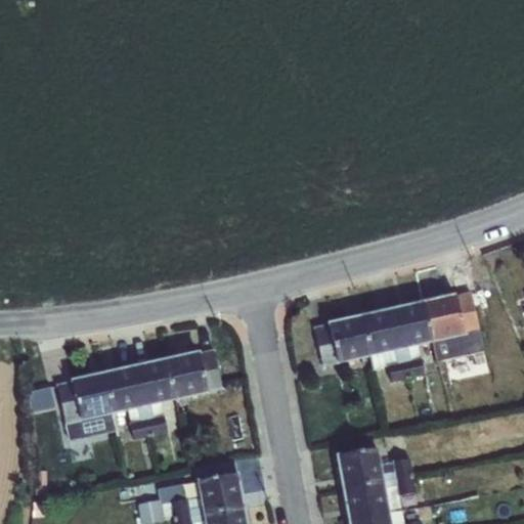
[(456,298),(465,334),(432,341),(438,367),(453,364),(452,359),(492,351),(487,330),(480,332),(471,295),(456,298)]
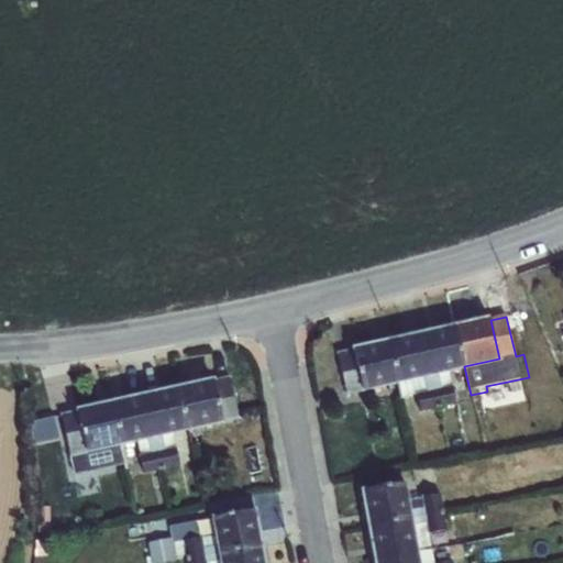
[(455,326),(464,366),(499,359),(490,320),(490,318),(455,326)]
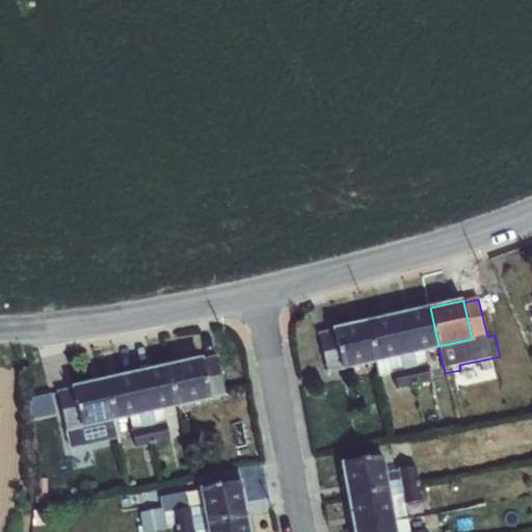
[(398,315),(407,353),(414,352),(439,346),(430,308),(398,315)]
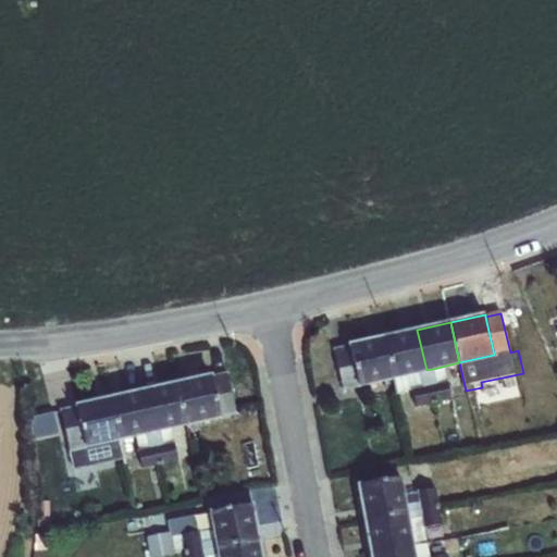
[(384,337),(393,378),(408,374),(425,370),(426,370),(417,330),(384,337)]
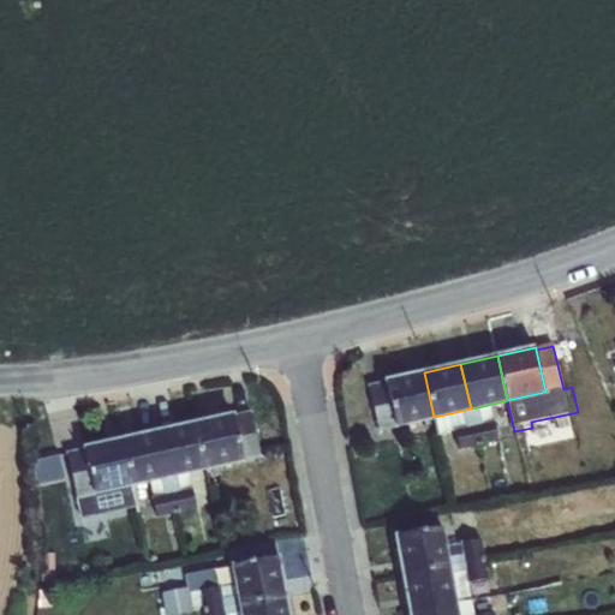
[(424,372),(384,381),(394,425),(434,417),(424,372)]
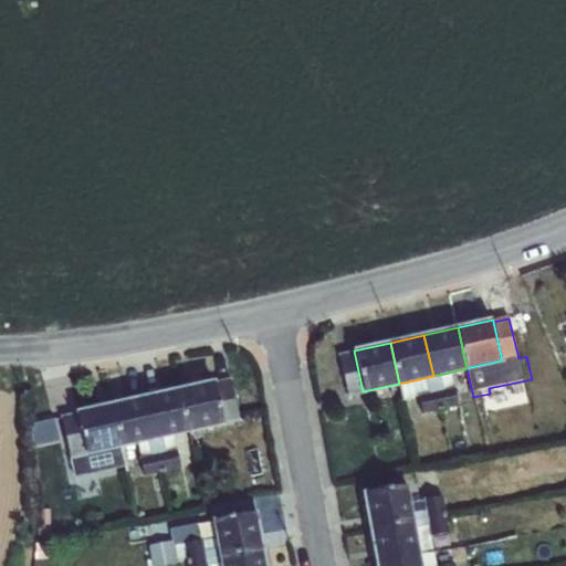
[(348,396),(363,391),(354,350),(338,355),(348,396)]
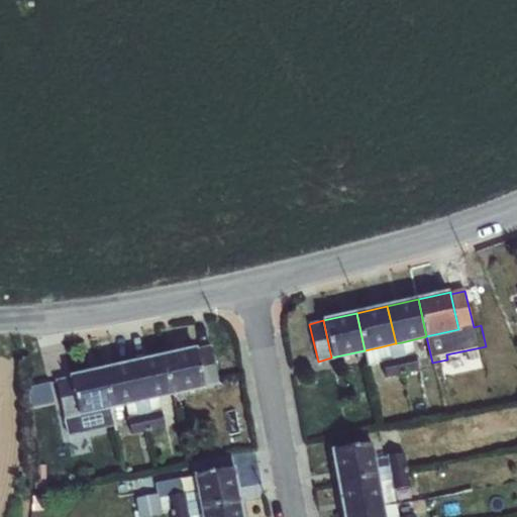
[(396,343),(395,343),(403,374),(419,371),(415,353),(405,356),(402,342),(396,343)]
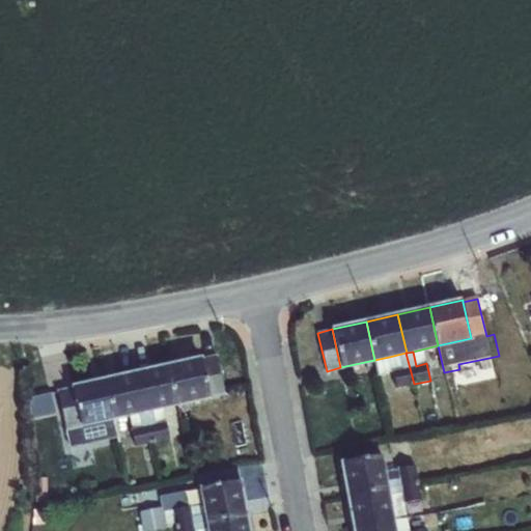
[(414,384),(406,353),(389,357),(396,388),(414,384)]
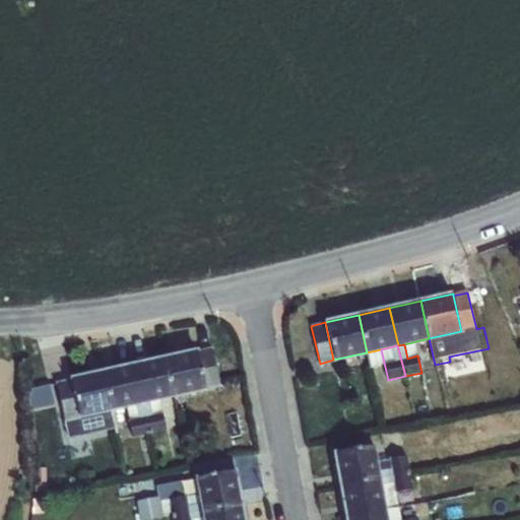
[(197,351),(206,389),(220,385),(211,347),(197,351)]
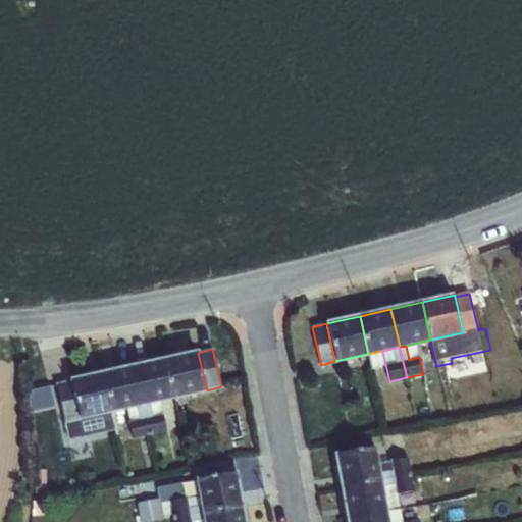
[(198,353),(164,360),(173,398),(207,390),(198,353)]
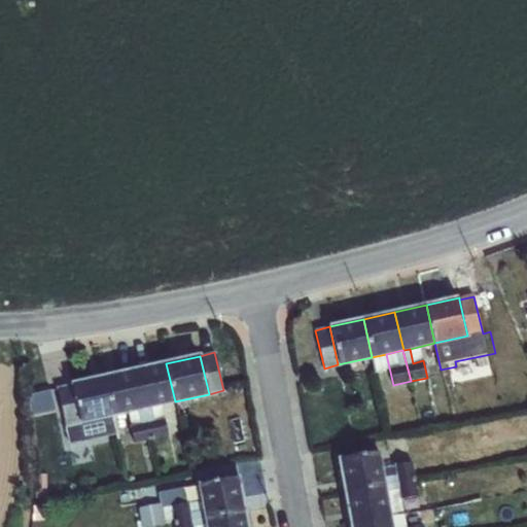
[(166,363),(136,371),(144,409),(161,405),(175,401),(166,363)]
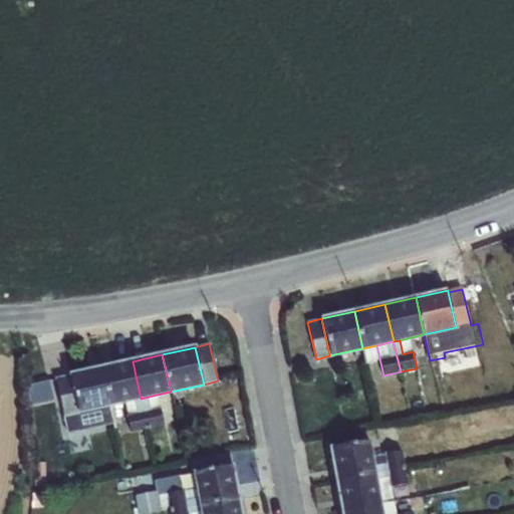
[(133,361),(102,368),(110,406),(141,399),(133,361)]
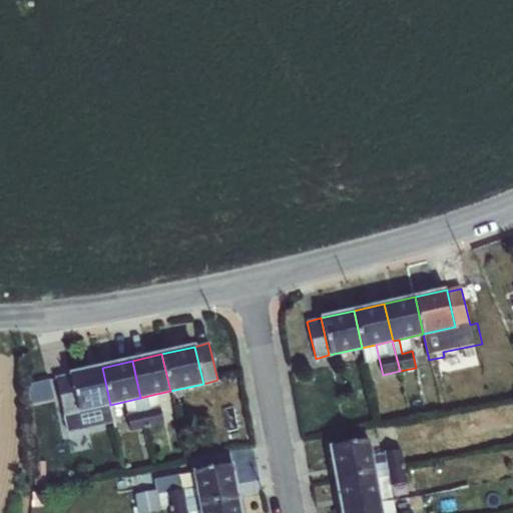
[(102,368),(69,375),(78,411),(78,412),(109,405),(110,405),(102,368)]
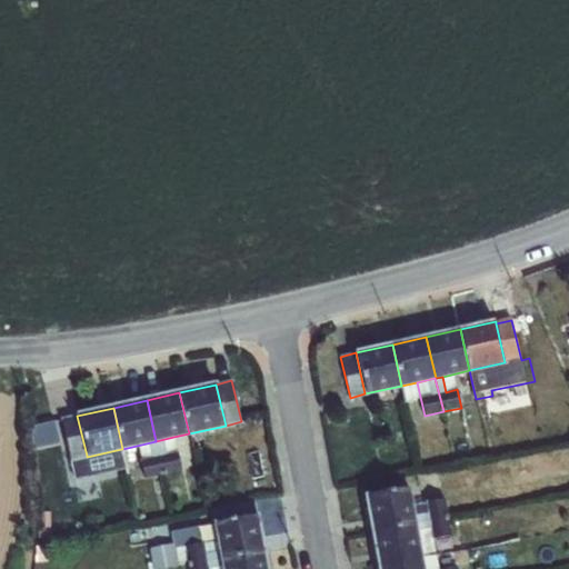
[(72,458),(87,456),(77,416),(61,419),(70,459),(72,458)]
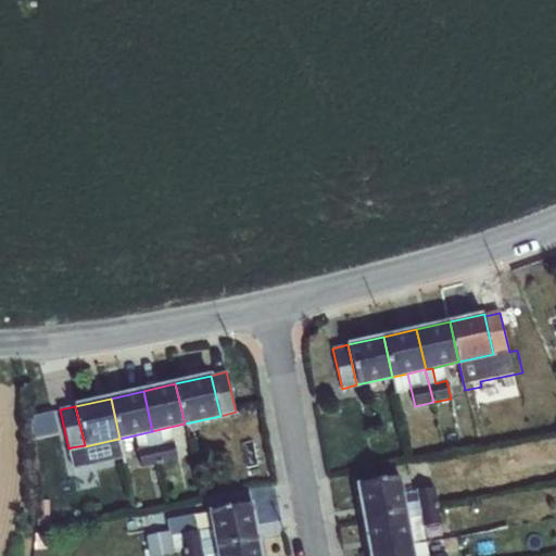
[(477,425),(479,440),(494,438),(492,422),(477,425)]
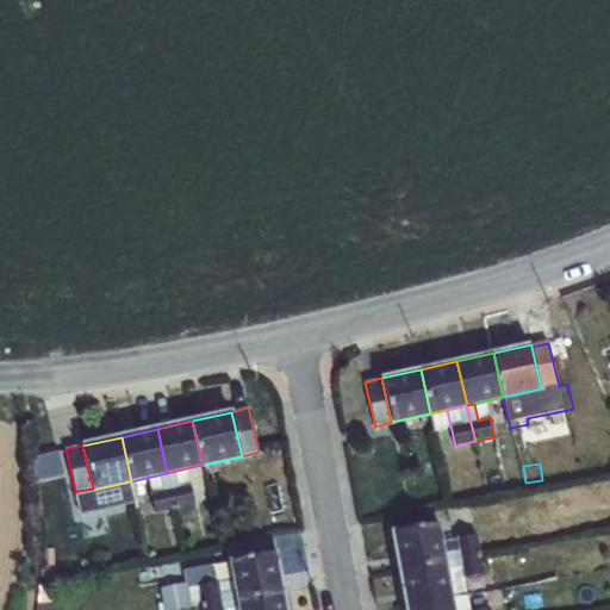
[(194,504),(186,468),(167,473),(174,508),(194,504)]
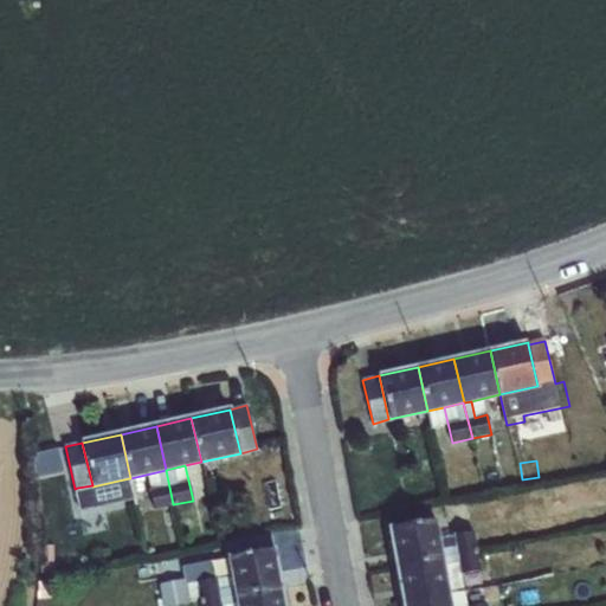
[(173,504),(166,470),(130,478),(129,478),(131,488),(148,484),(149,489),(148,489),(153,509),(173,504)]
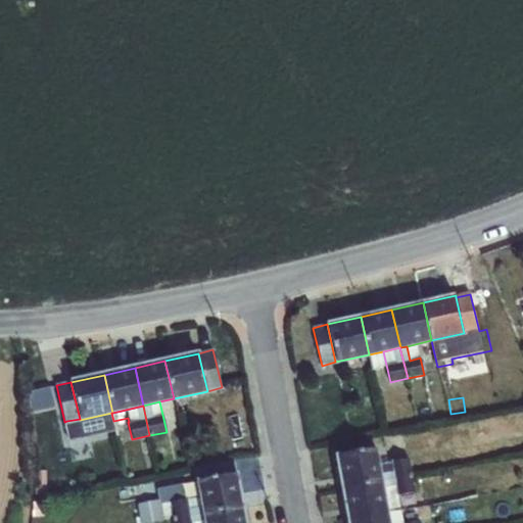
[(113,421),(111,413),(80,420),(80,419),(66,421),(70,438),(115,428),(113,421)]
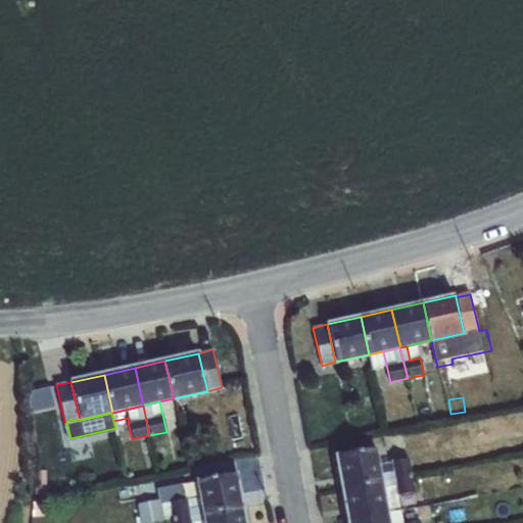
[(376,448),(337,456),(343,488),(382,480),(378,463),(376,448)]
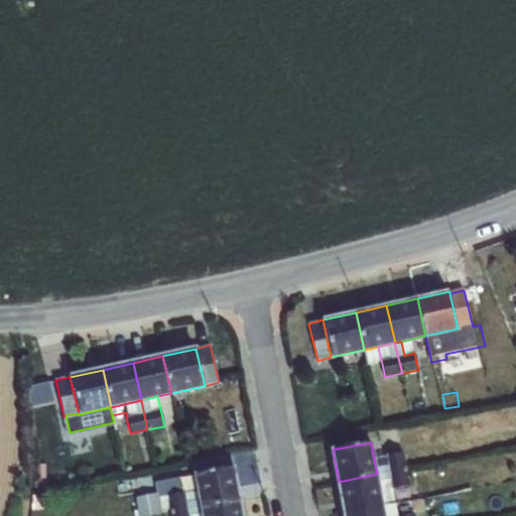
[(373,457),(377,474),(406,469),(403,452),(373,457)]
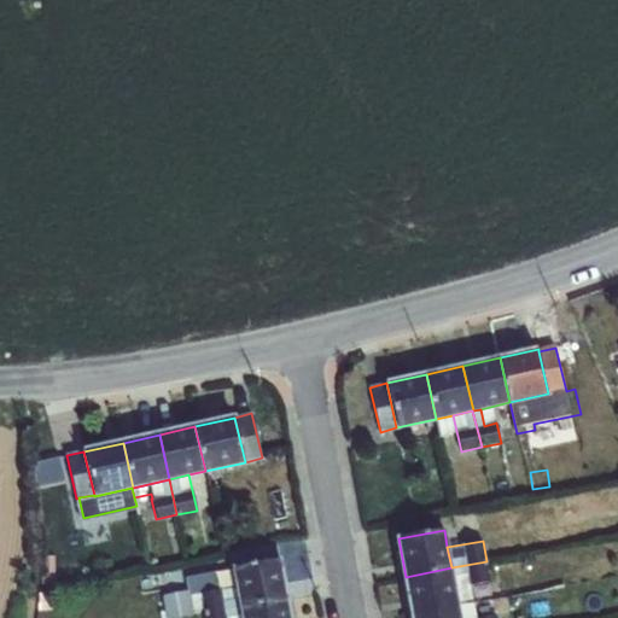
[(234,569),(278,560),(277,544),(227,554),(234,569)]
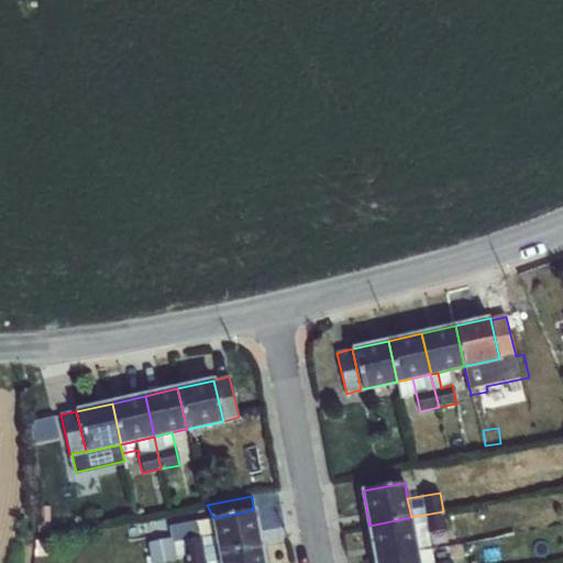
[(253,510),(213,518),(216,533),(220,552),(260,545),(253,510)]
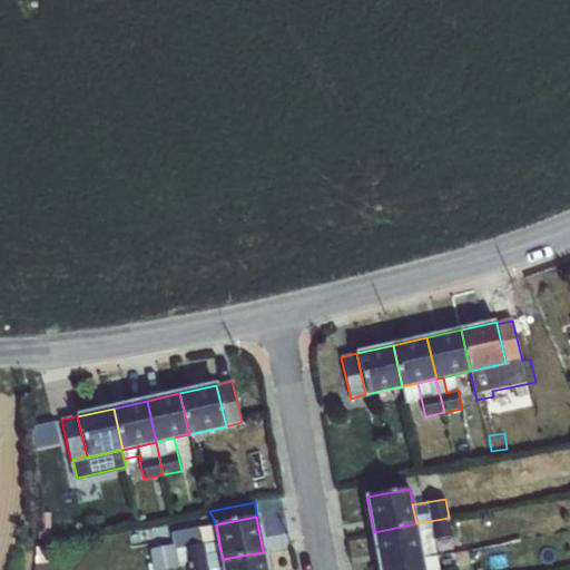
[(449,518),(416,523),(420,542),(452,537),(449,518)]
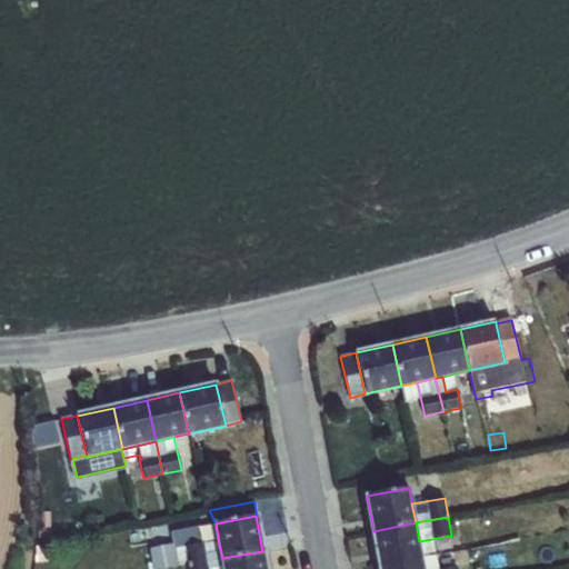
[(373,531),(379,565),(421,556),(419,541),(416,522),(373,531)]
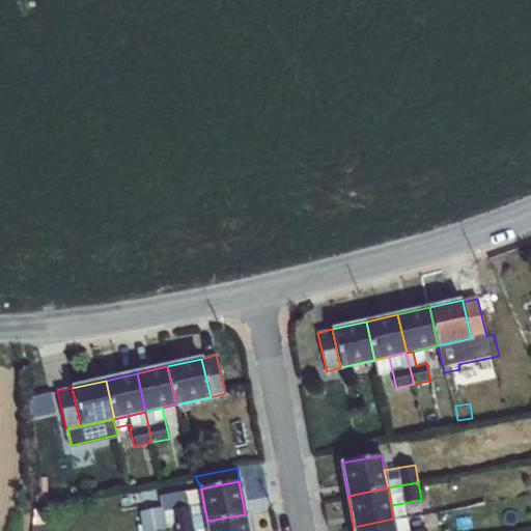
[(175,527),(207,521),(203,503),(190,506),(190,505),(172,509),(175,527)]
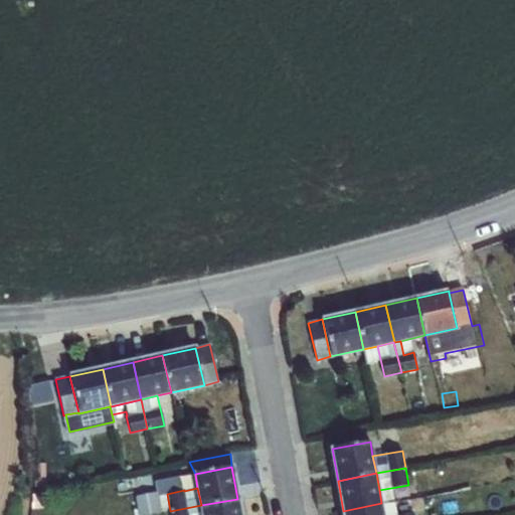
[(138,514),(170,511),(167,494),(158,493),(157,490),(134,494),(138,514)]
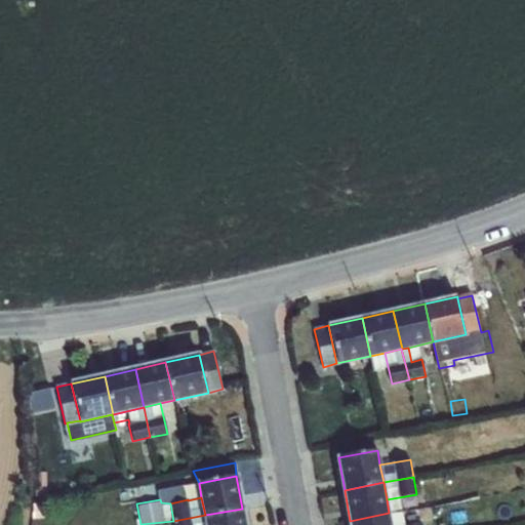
[(245,524),(242,509),(205,515),(206,524),(245,524)]
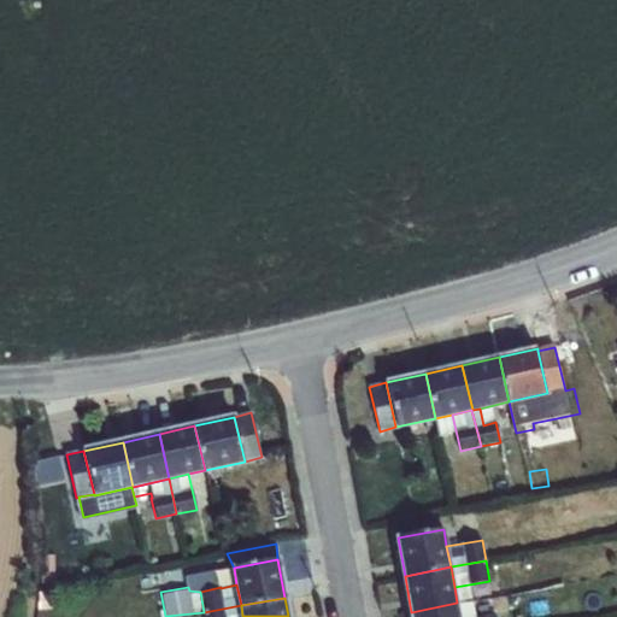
[(475,616),(472,601),(457,604),(459,616),(495,616),(495,613),(476,616),(475,616)]
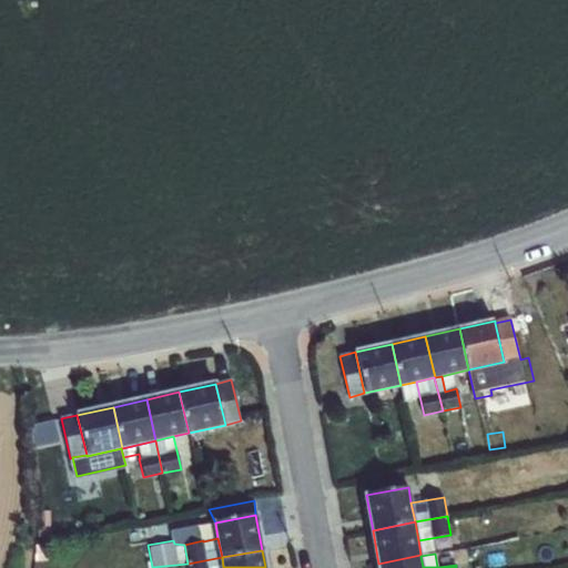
[(378,564),(379,567),(423,567),(421,556),(421,555),(378,564)]
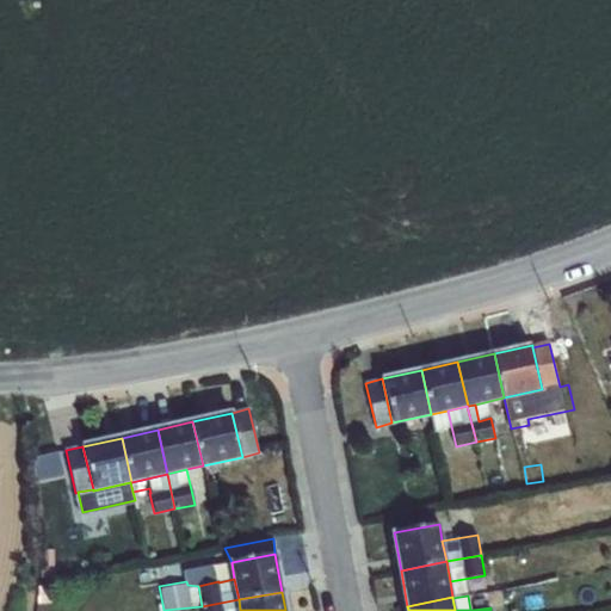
[(240,610),(239,599),(202,606),(202,610),(240,610)]
